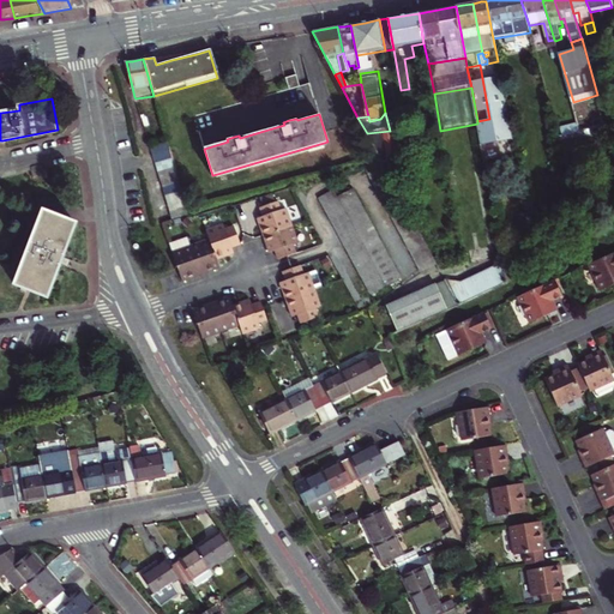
[(390,131),(367,133),(381,162),(385,168),(411,154),(408,127),(390,131)]
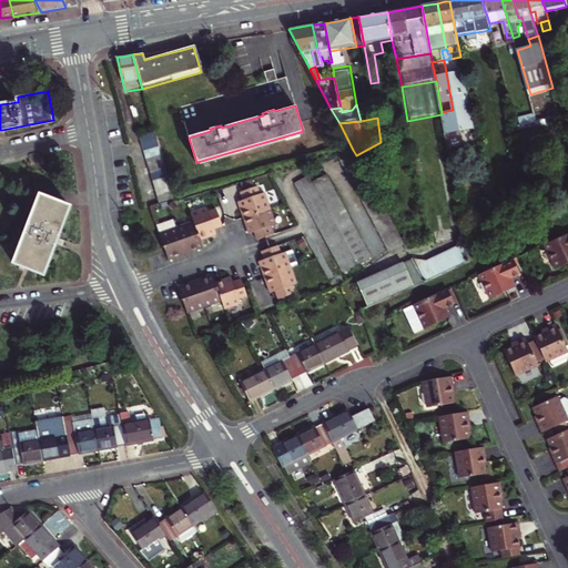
[(523,140),(551,130),(548,119),(519,130),(523,140)]
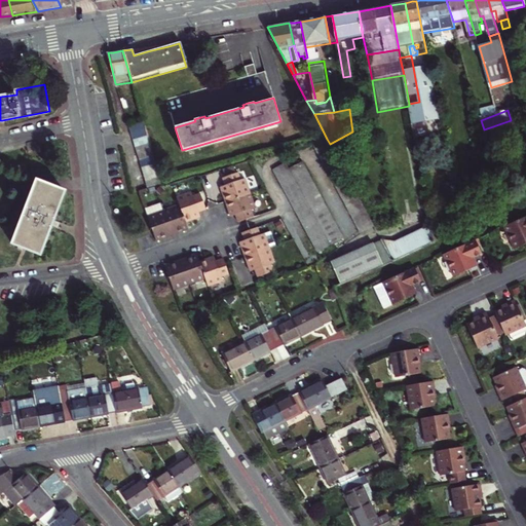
[(157,170),(155,162),(153,155),(151,149),(149,142),(147,136),(145,128),(143,121),(130,124),(133,133),(135,140),(137,146),(139,152),(141,159),(142,165),(144,174),(147,181),(149,187),(154,185),(161,183),(159,177),(157,170)]
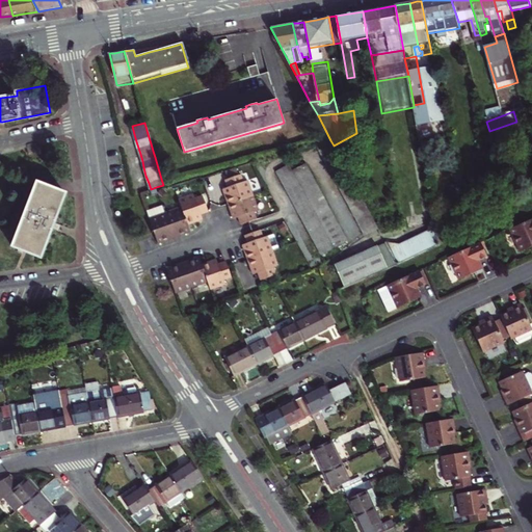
[(281,126),(281,124),(188,151),(189,154),(281,126)]
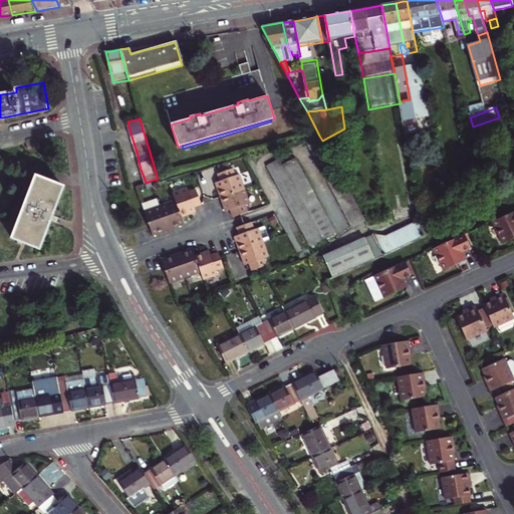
[(322,141),(319,136),(305,140),(312,154),(325,148),(322,141)]
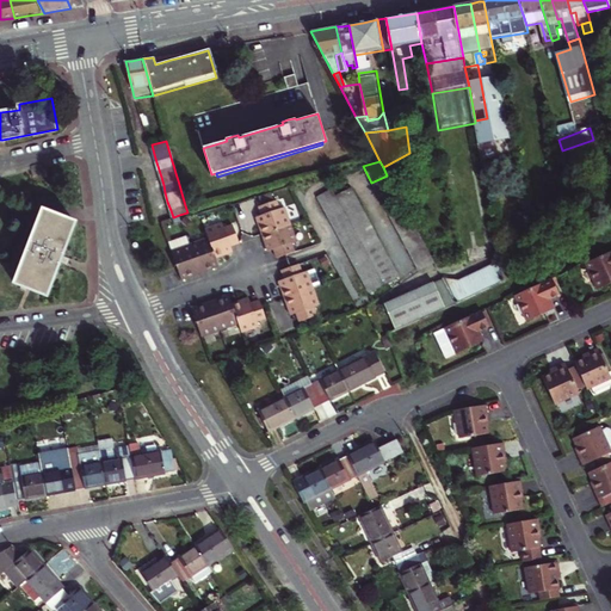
[(433,261),(387,176),(371,183),(418,270),(433,261)]
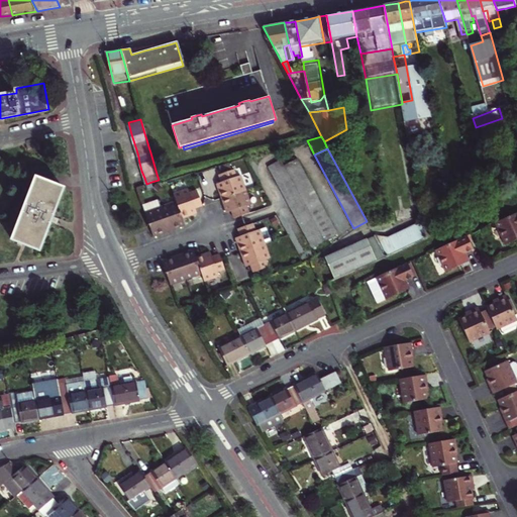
[(296,159),(283,165),(281,160),(268,166),(311,247),(336,234),(296,159)]
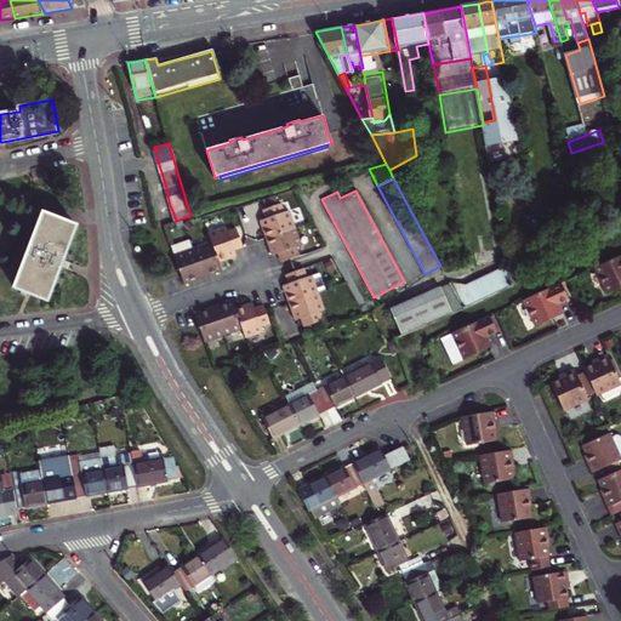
[(277,197),(262,201),(266,210),(279,205),(277,197)]
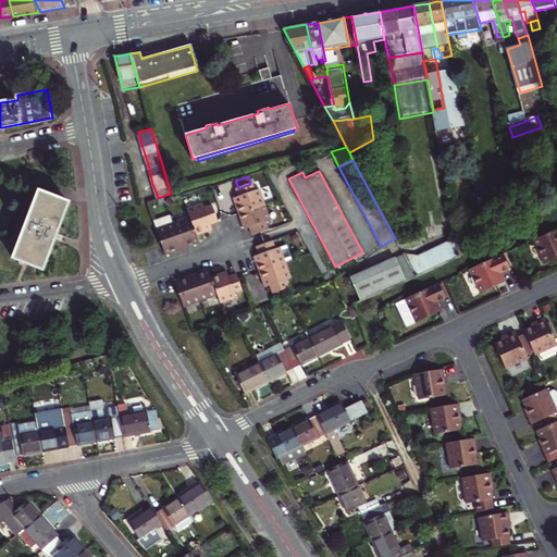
[(238,196),(232,198),(235,206),(238,214),(264,205),(259,188),(255,189),(252,183),(250,184),(238,188),(236,188),(238,196)]
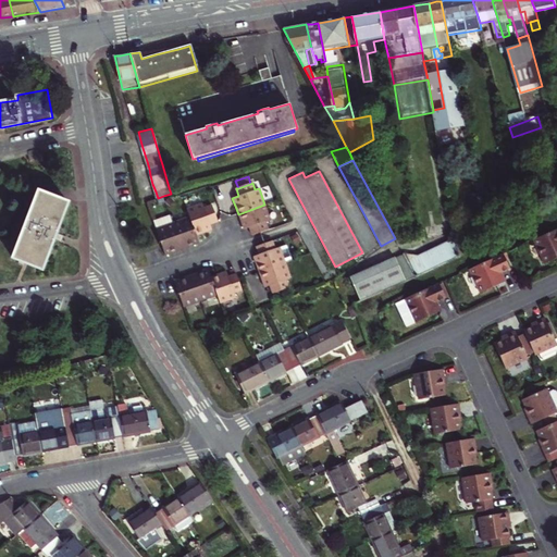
[(57,233),(70,200),(40,188),(14,258),(27,263),(33,265),(42,270),(53,242),(54,239),(57,233)]
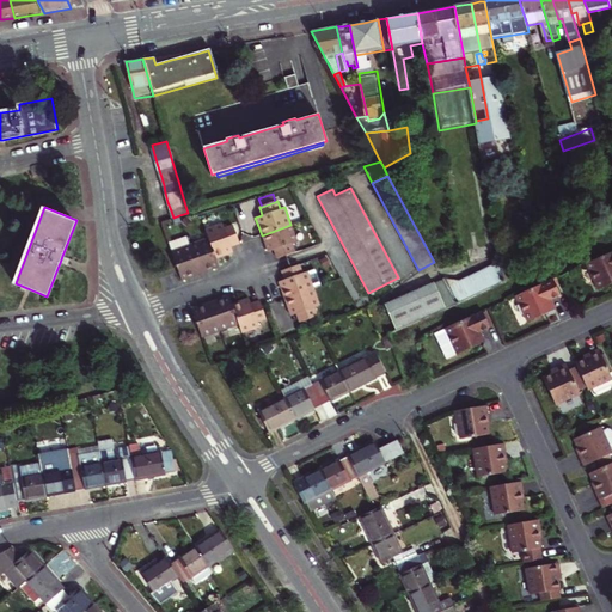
[(222,224),(206,230),(208,237),(215,258),(224,255),(232,252),(231,246),(239,244),(233,225),(224,228),(222,224)]
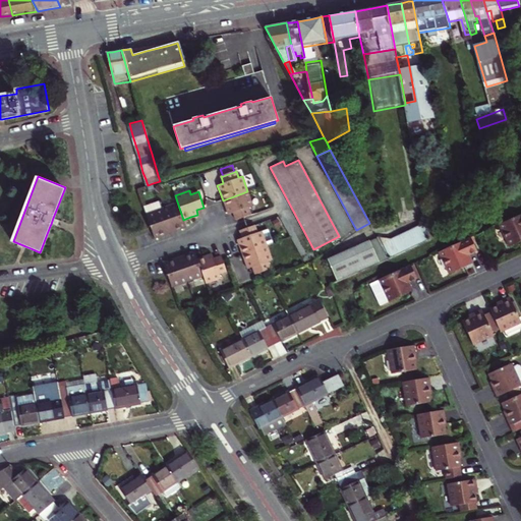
[(247,191),(223,200),(225,209),(226,211),(226,212),(226,215),(233,213),(235,220),(243,218),(251,214),(248,207),(252,206),(247,191)]
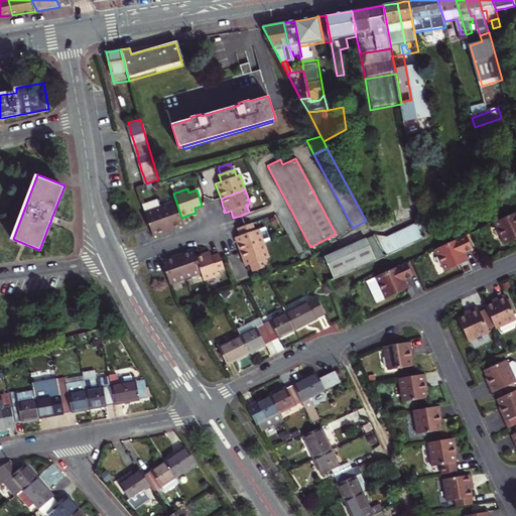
[(160,233),(168,231),(159,205),(157,200),(142,205),(149,226),(152,236),(160,233)]
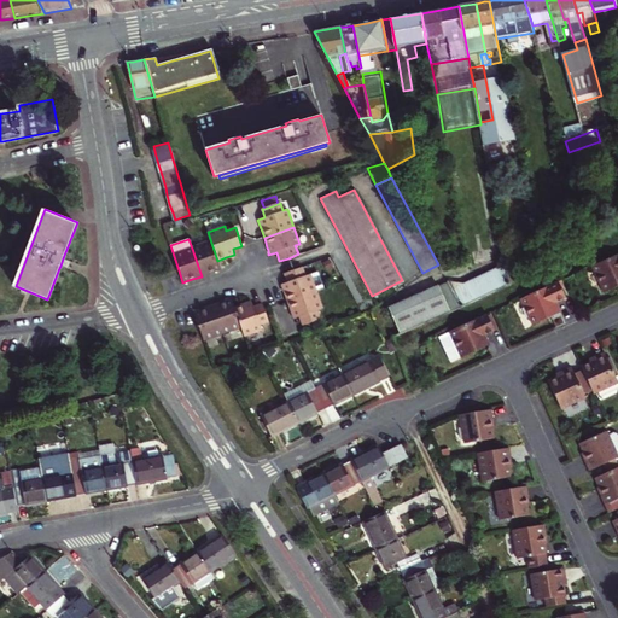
[(221,269),(217,261),(210,239),(191,245),(202,277),(211,273),(221,269)]
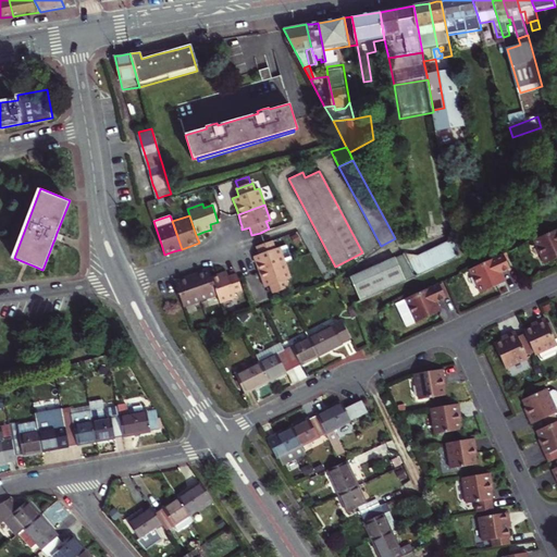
[(484,246),(490,244),(485,223),(480,225),(484,246)]
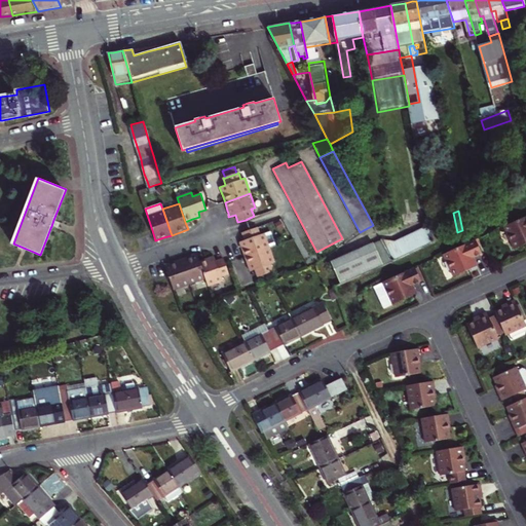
[(525,215),(502,226),(513,249),(525,242),(525,215)]
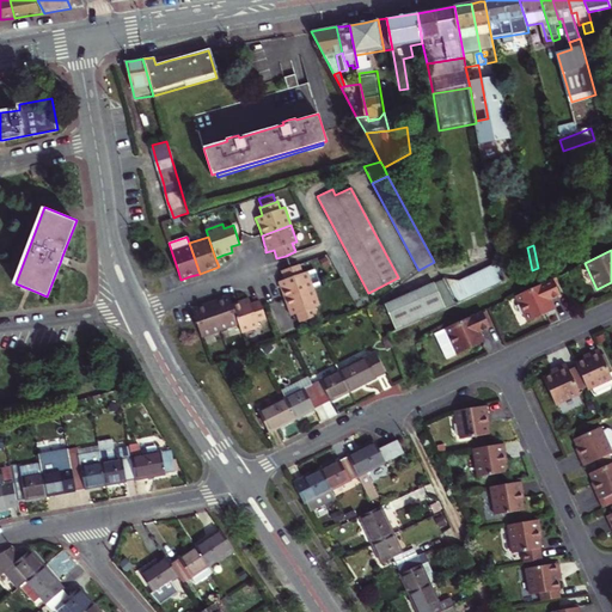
[(304,273),(300,264),(289,268),(281,271),(285,280),(279,281),(282,292),(285,299),(314,288),(320,286),(316,269),(308,271),(304,273)]
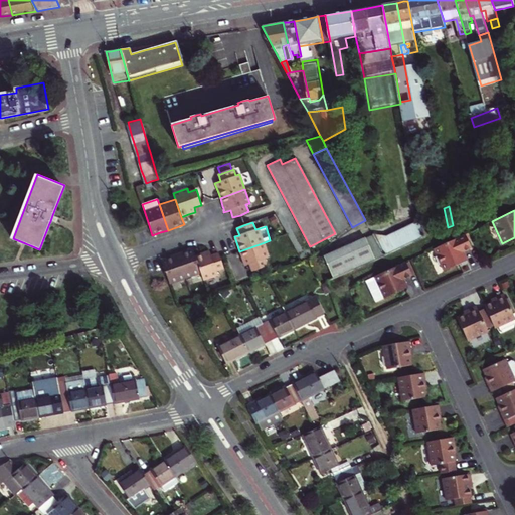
[(425,238),(422,223),(410,228),(394,236),(397,252),(416,242),(425,238)]
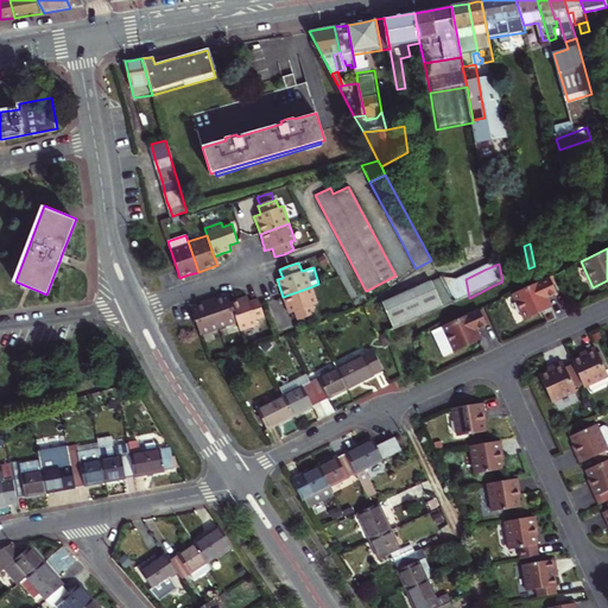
[(557,292),(550,276),(512,292),(524,318),(544,309),(542,304),(548,302),(545,297),(557,292)]
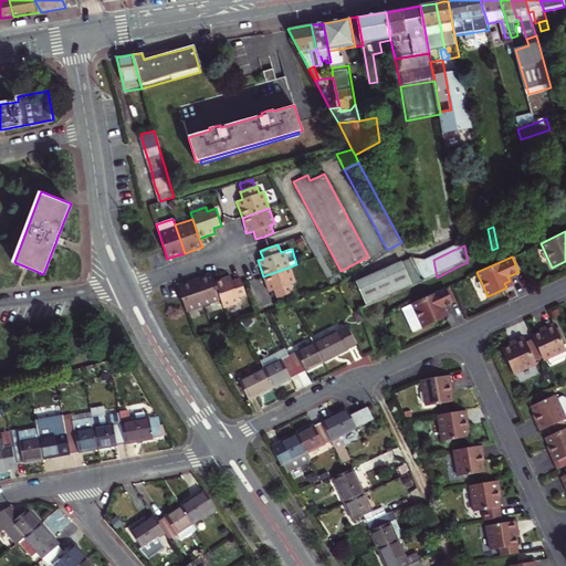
[(358,284),(370,308),(423,283),(410,259),(358,284)]
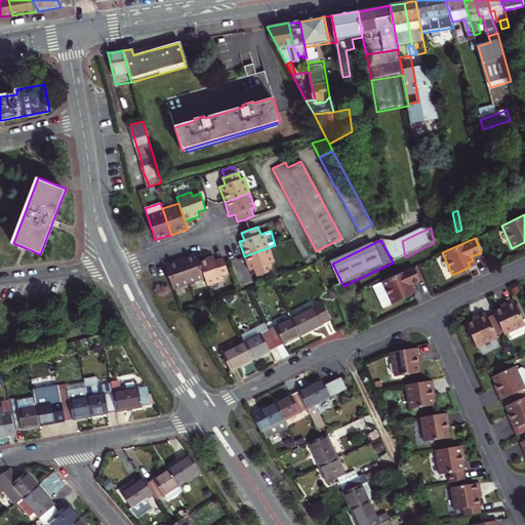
[(394,245),(380,240),(393,263),(401,258),(405,257),(402,241),(394,245)]
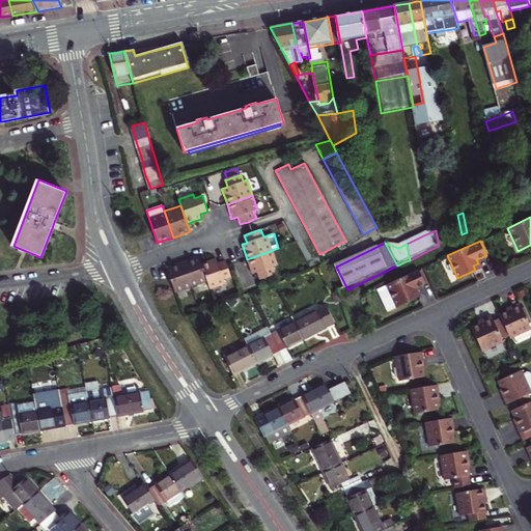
[(273,266),(278,264),(273,250),(247,259),(250,267),(252,273),(257,272),(259,280),(276,274),(273,266)]
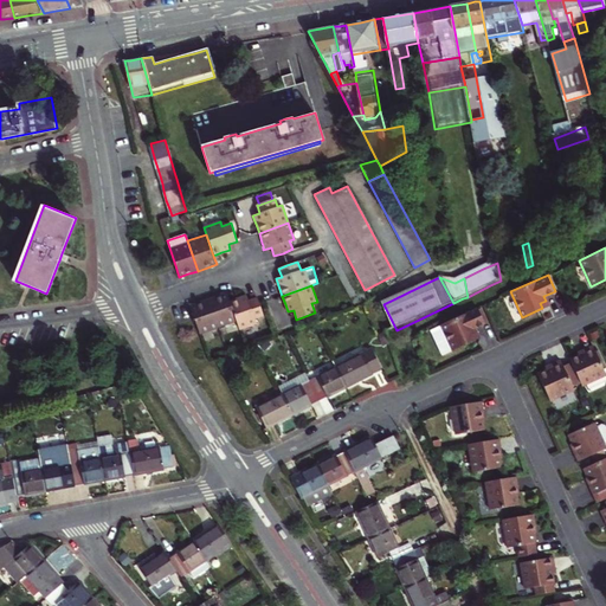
[(220,329),(238,323),(230,302),(226,294),(218,296),(210,300),(220,329)]
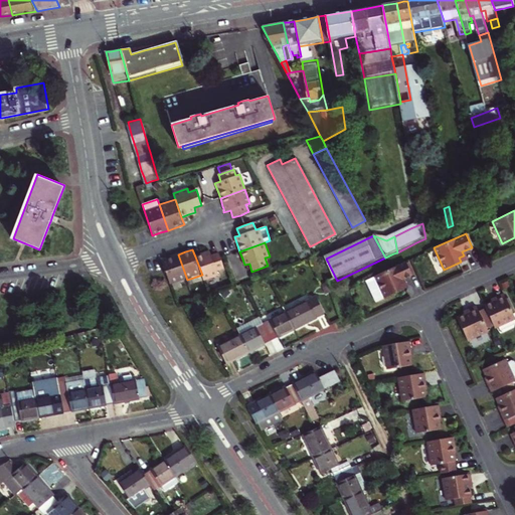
[(211,255),(209,251),(203,253),(195,256),(202,275),(204,281),(217,276),(216,272),(223,270),(217,253),(211,255)]
